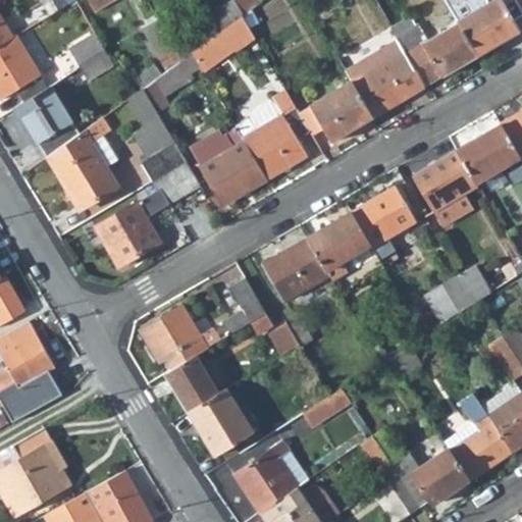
[(66,6),(62,0),(40,0),(50,16),(66,6)]
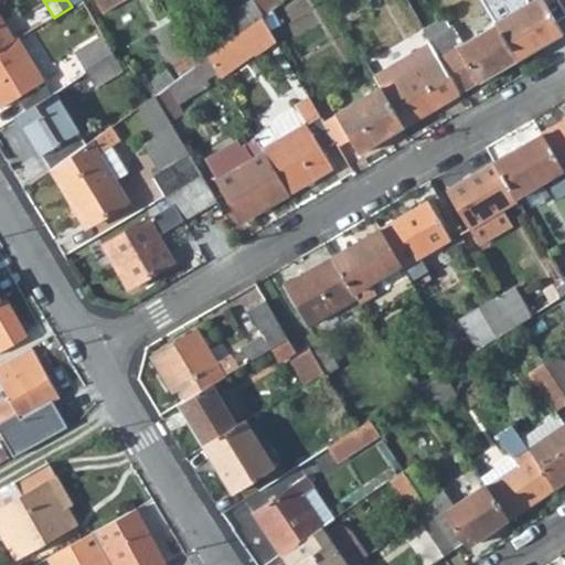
[(124,0),(95,0),(104,12),(124,0)]
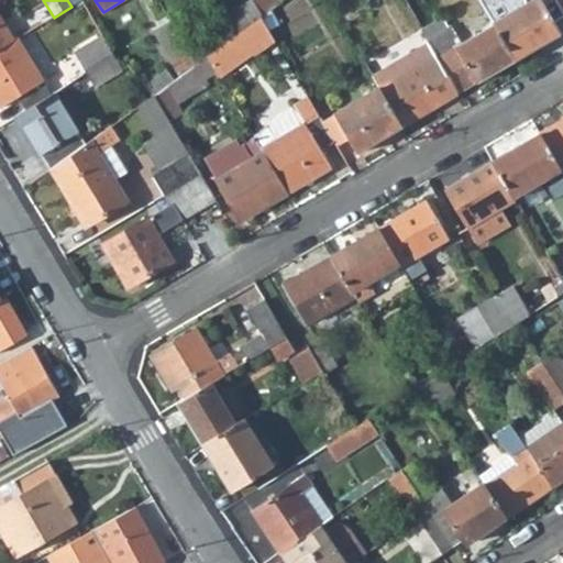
[(253,0),(245,0),(227,14),(236,31),(260,13),(262,11),(253,0)]
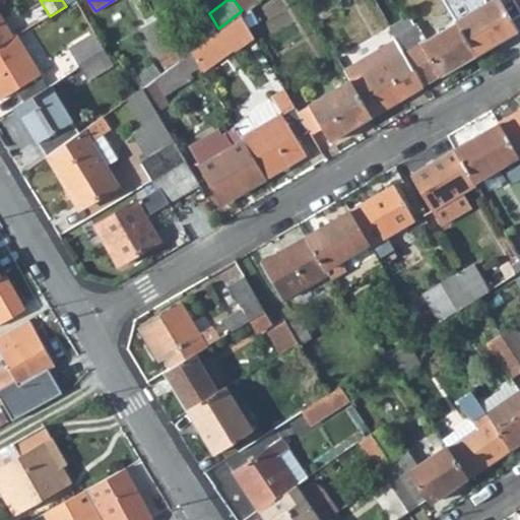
[(234,0),(242,10),(256,1),(254,0),(234,0)]
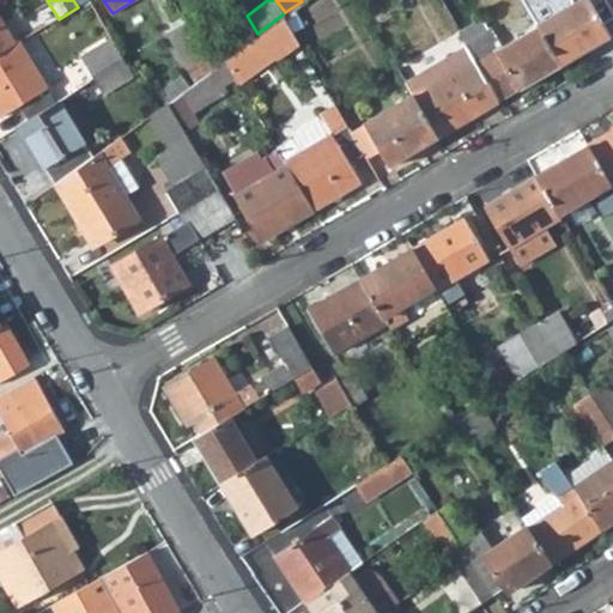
[(539,0),(528,7),(536,23),(575,0),(539,0)]
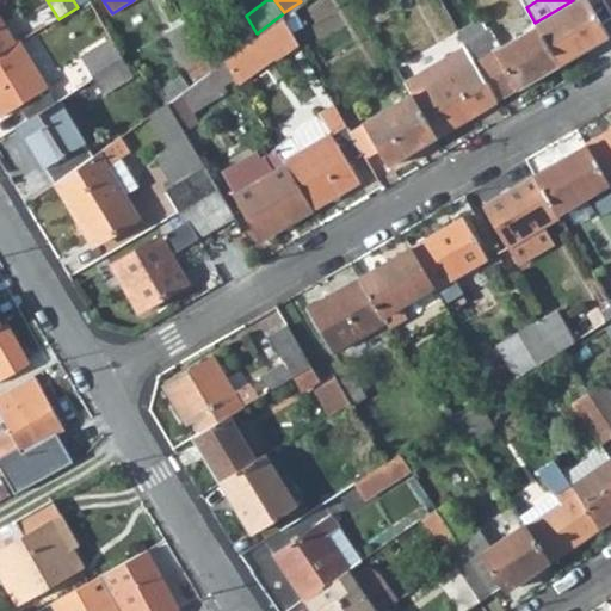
[(587,0),(573,0),(535,23),(536,24),(559,63),(608,35),(587,0)]
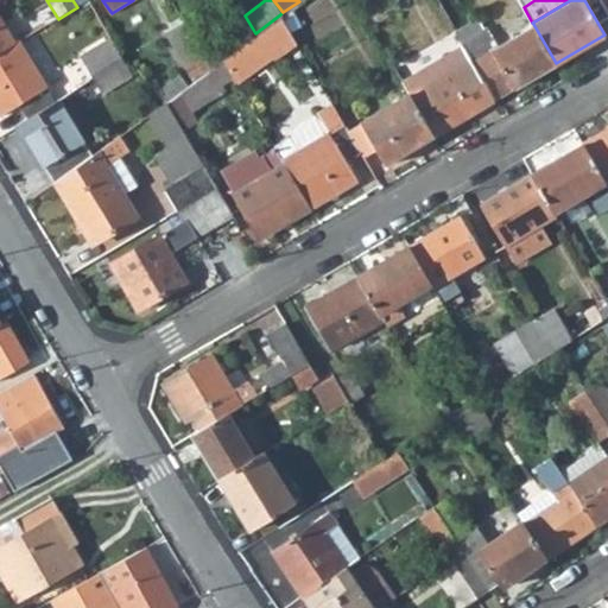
[(241,11),(197,39),(204,51),(213,64),(223,57),(255,33),(245,16),(241,11)]
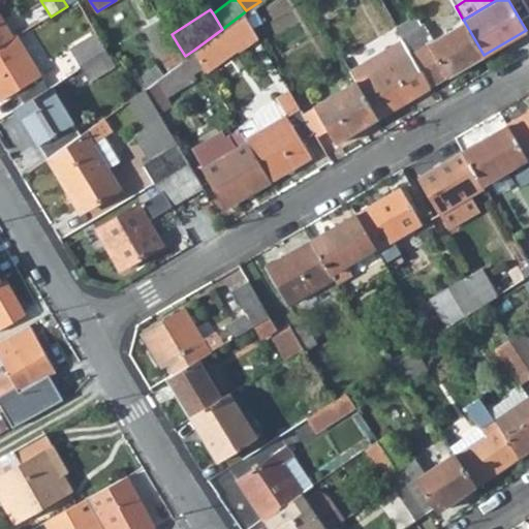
[(222,29),(194,50),(204,66),(205,68),(258,36),(244,12),(222,29)]
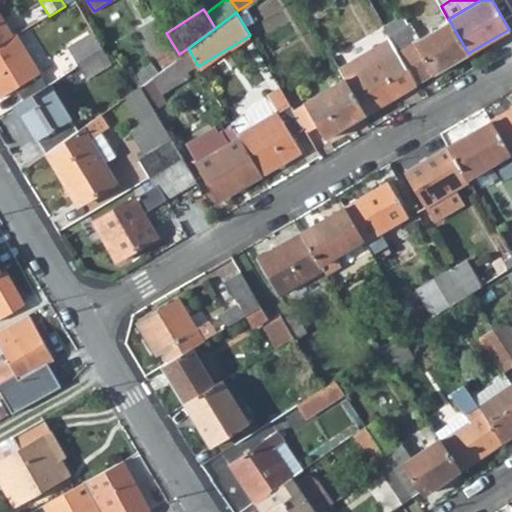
[(154,14),(144,19),(147,23),(157,18),(154,14)]
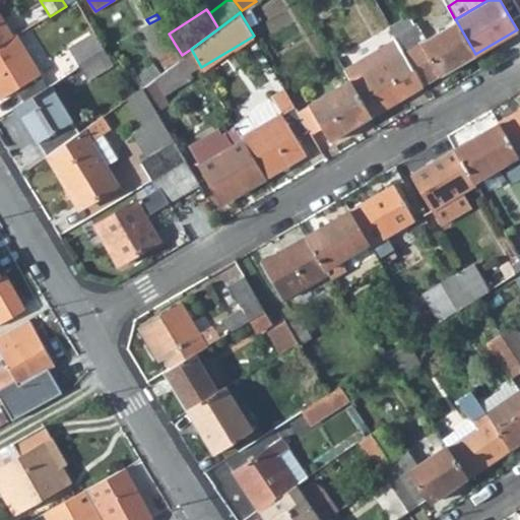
[(0,45),(13,38),(0,15),(0,45)]
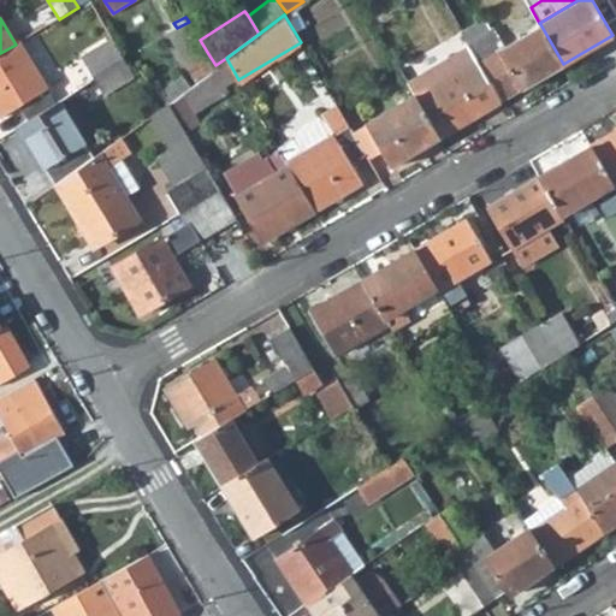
[(200,40),(189,22),(177,28),(167,33),(184,64),(207,52),(200,40)]
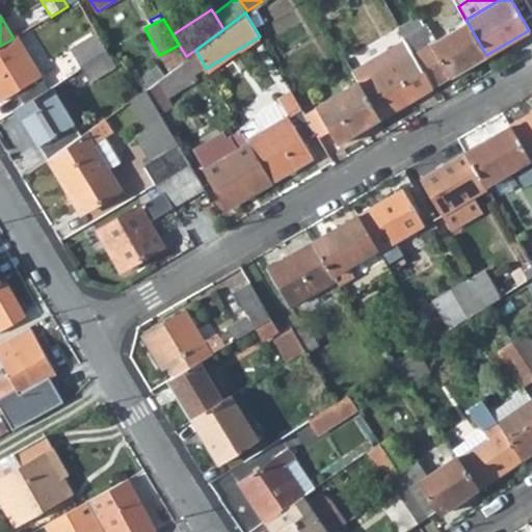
[(436,38),(414,52),(433,86),(486,55),(467,21),(436,38)]
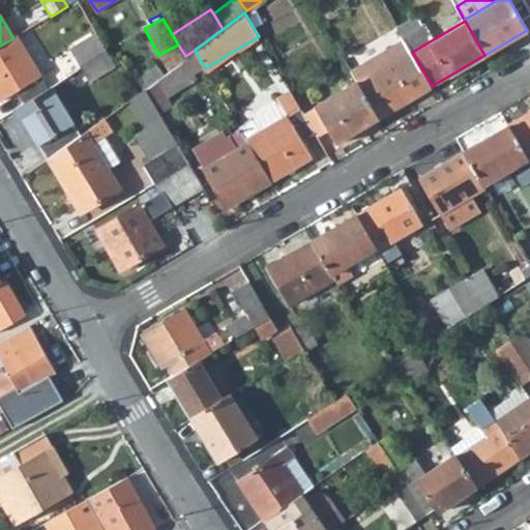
[(404,37),(412,52),(435,38),(425,22),(403,35),(404,37)]
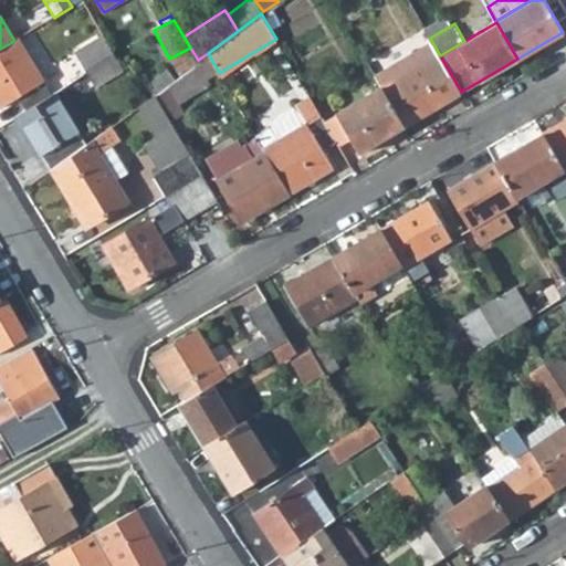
[(102,35),(74,52),(86,71),(112,53),(102,35)]
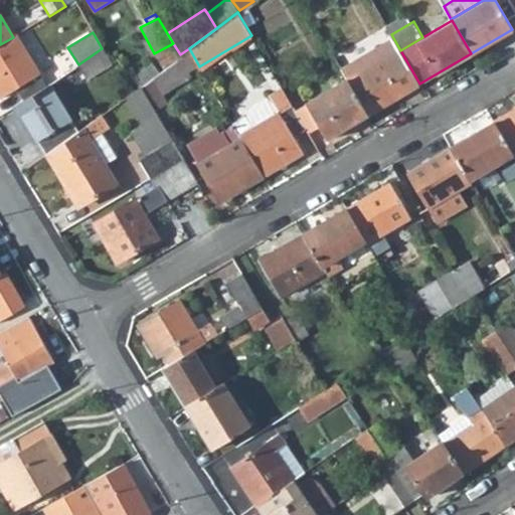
[(13,37),(0,44),(0,99),(16,90),(22,101),(45,88),(16,36),(13,37)]
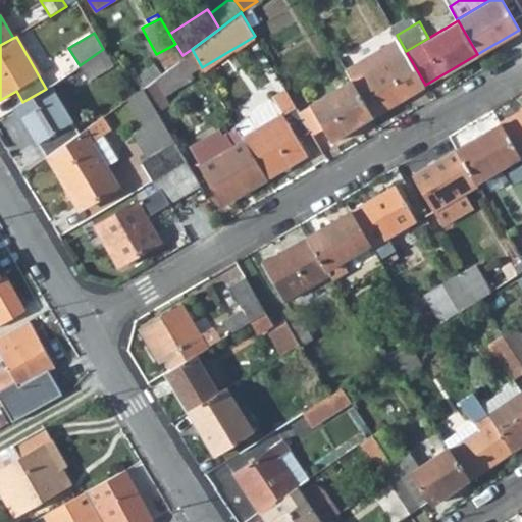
[(379,48),(387,61),(352,82),(371,115),(425,85),(406,51),(398,37),(379,48)]
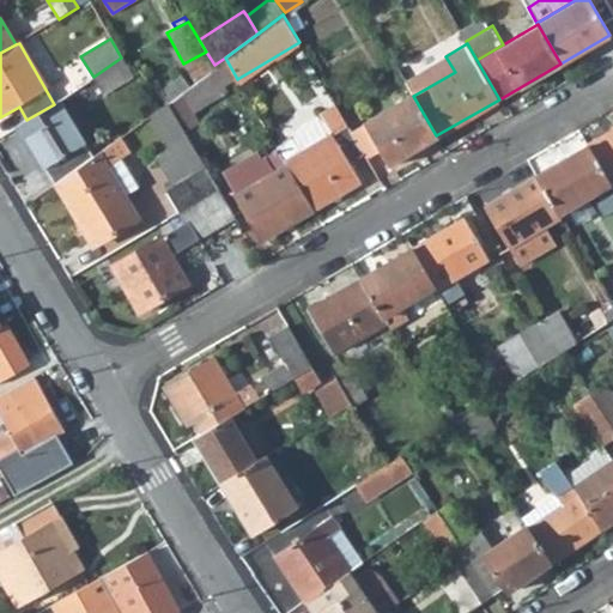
[(183,64),(192,82),(214,65),(206,52),(183,64)]
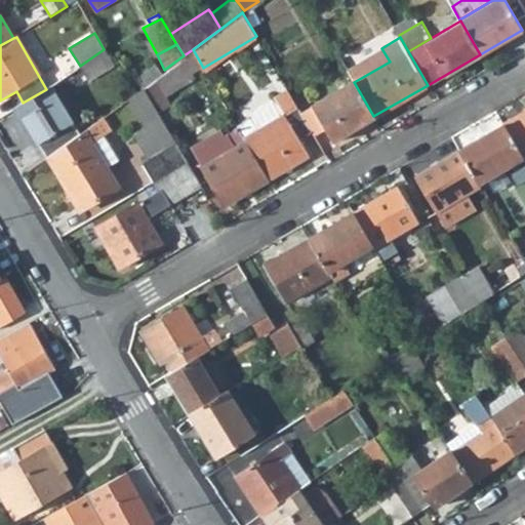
[(354,82),(390,62),(381,48),(346,69),(353,80),(354,82)]
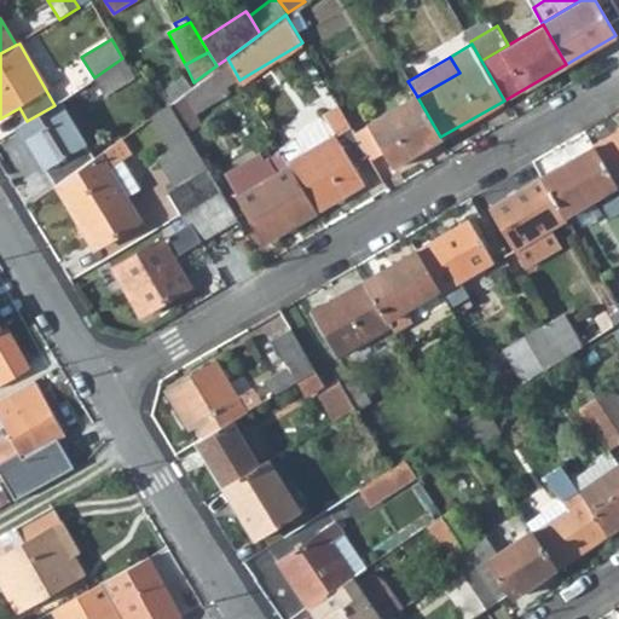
[(122,59),(122,58),(94,77),(104,96),(133,77),(122,59)]
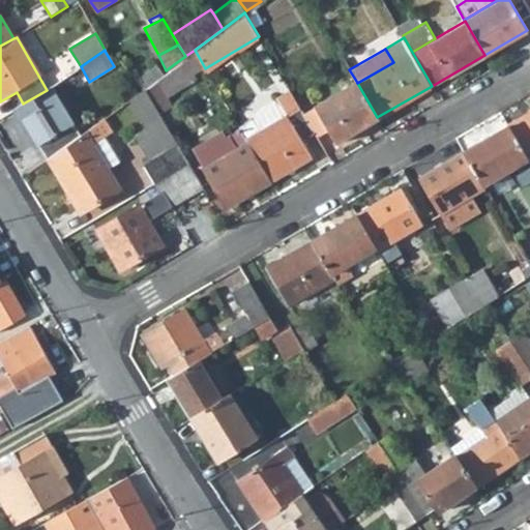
[(166,70),(160,76),(145,87),(158,110),(173,101),(169,94),(195,79),(192,72),(204,66),(195,50),(185,56),(166,70)]
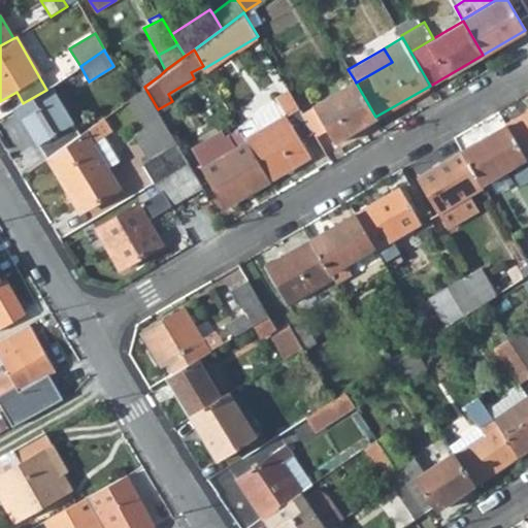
[(143,87),(144,87),(160,75),(152,65),(132,79),(139,90),(143,87)]
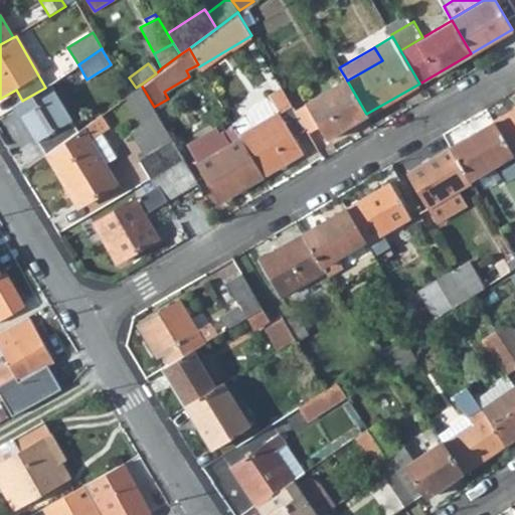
[(346,78),(294,109),(305,128),(308,133),(319,126),(326,138),(366,114),(347,80),(346,78)]
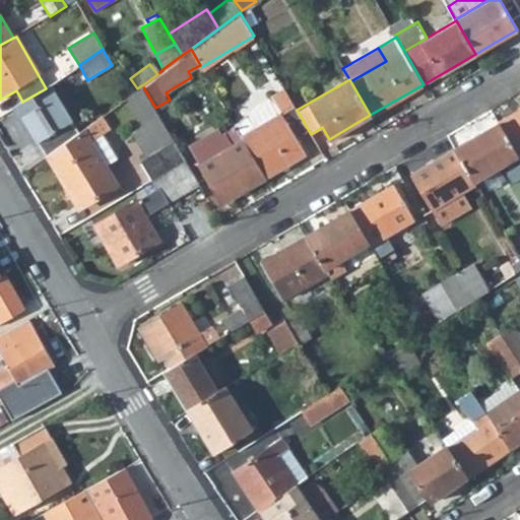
[(160,117),(155,108),(142,85),(141,85),(137,88),(127,96),(144,126),(160,117)]
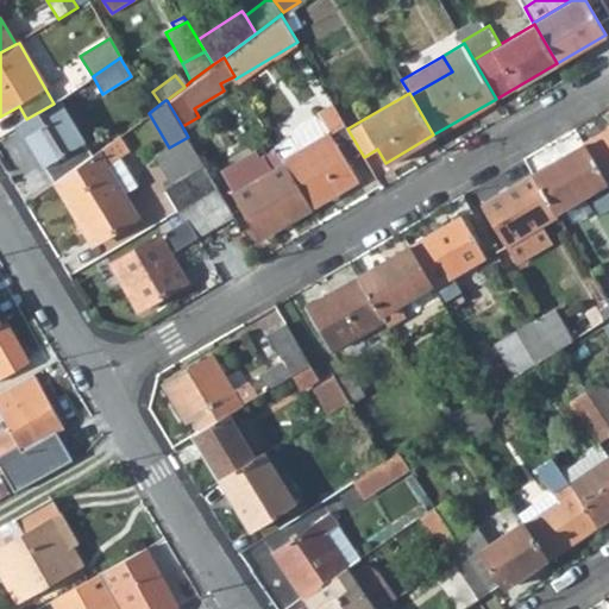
[(13,127),(38,170),(44,168),(54,184),(90,156),(57,101),(54,104),(26,119),(13,127)]
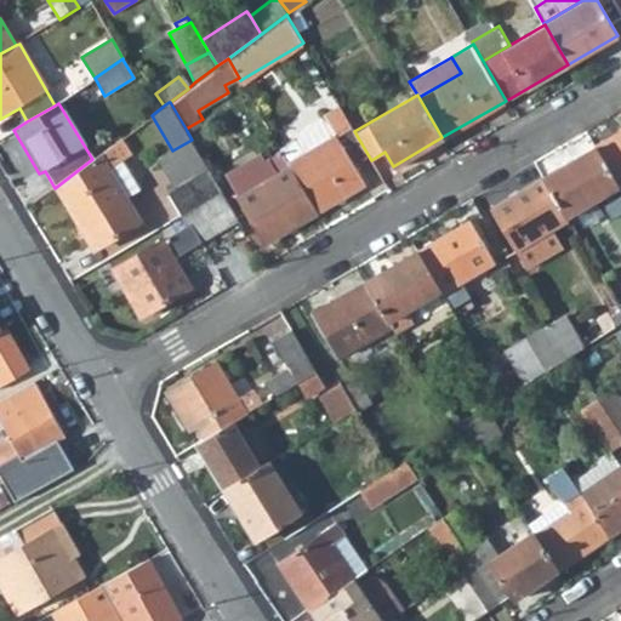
[(279,148),(315,210),(364,182),(353,163),(368,154),(354,131),(351,125),(335,134),(328,120),(279,148)]
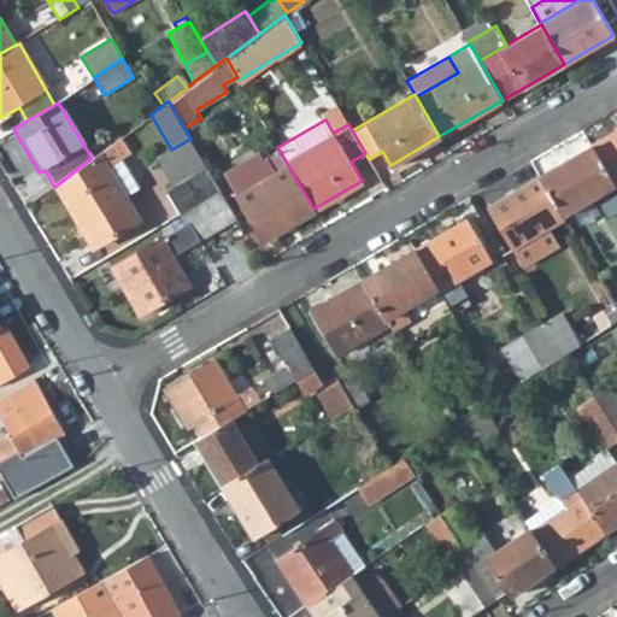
[(616,130),(592,146),(612,183),(616,180),(616,130)]
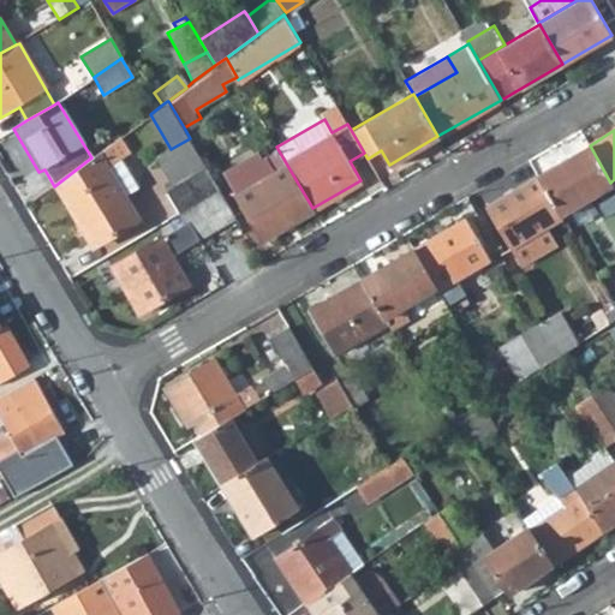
[(124,198),(107,169),(121,160),(129,155),(117,138),(95,154),(91,157),(54,186),(76,225),(84,220),(99,244),(137,221),(124,198)]
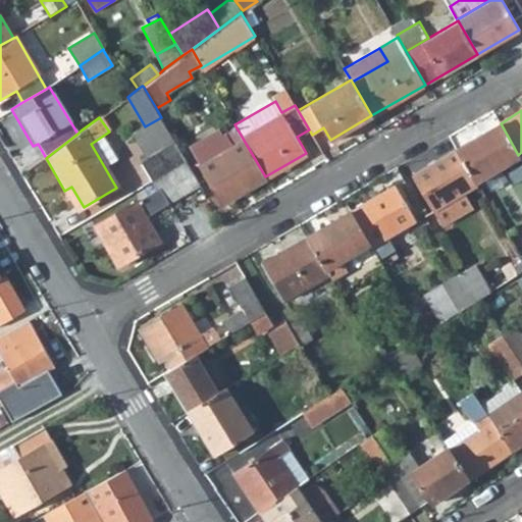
[(174,141),(161,117),(145,126),(134,133),(148,156),(174,141)]
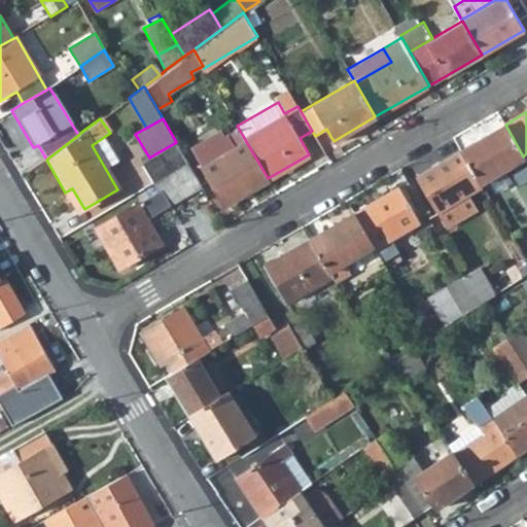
[(505,125),(461,149),(481,183),(524,157),(523,156),(505,125)]
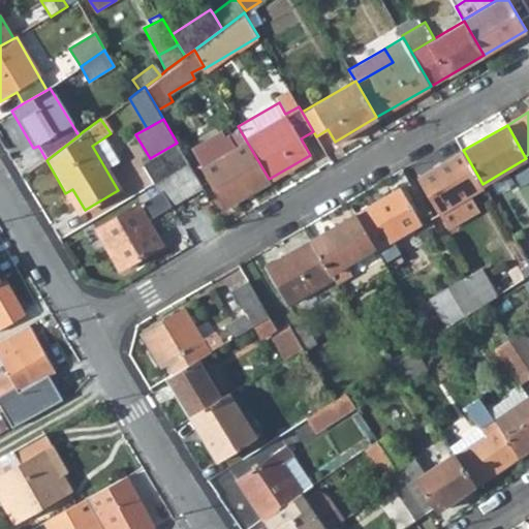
[(224,205),(269,179),(238,126),(207,144),(204,147),(200,151),(200,156),(200,161),(204,167),(224,205)]
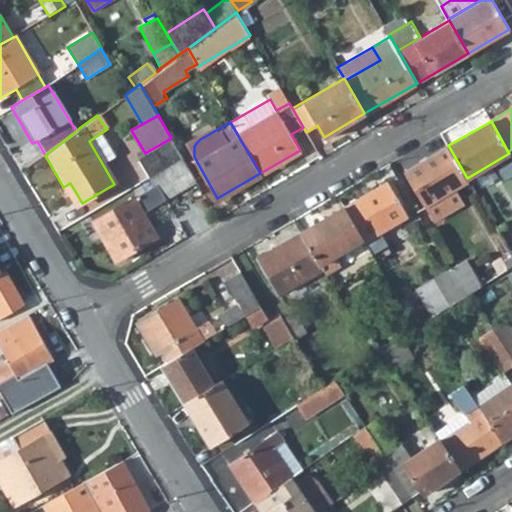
[(103,165),(115,158),(101,133),(89,141),(103,165)]
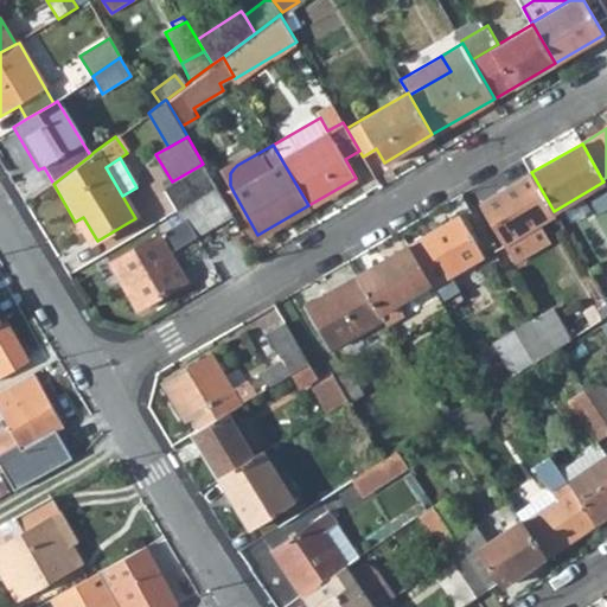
[(216,186),(203,164),(172,181),(161,187),(174,210),(176,210),(216,186)]
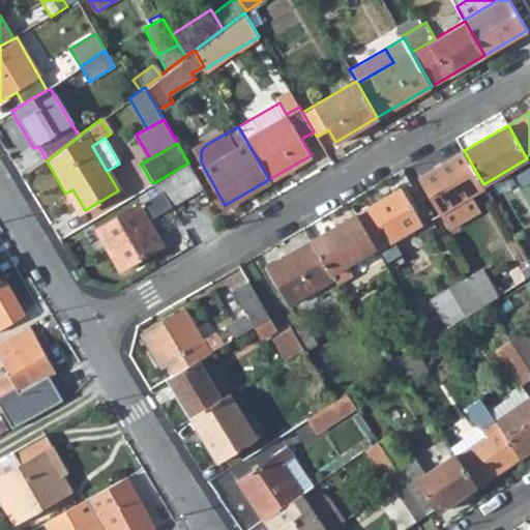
[(464,150),(418,176),(440,212),(442,211),(452,229),(481,211),(471,195),(484,187),(483,184),(464,150)]
